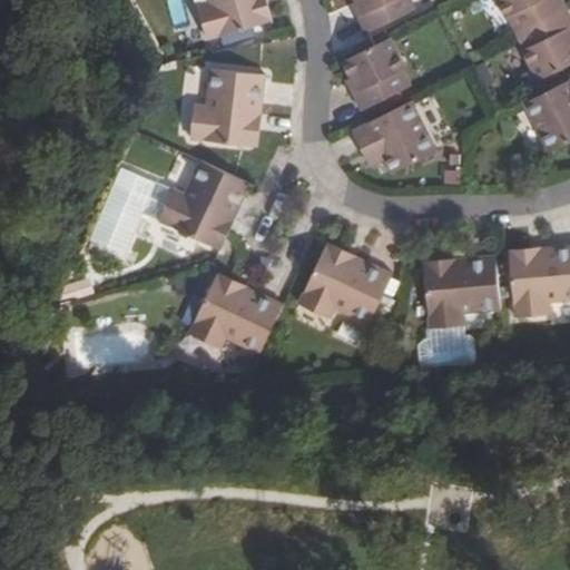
[(175,26),(189,21),(182,0),(177,0),(167,5),(175,26)]
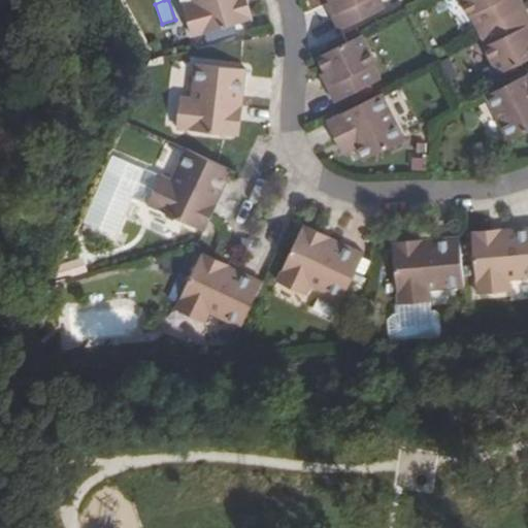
[(239,0),(186,0),(191,28),(243,17),(239,0)]
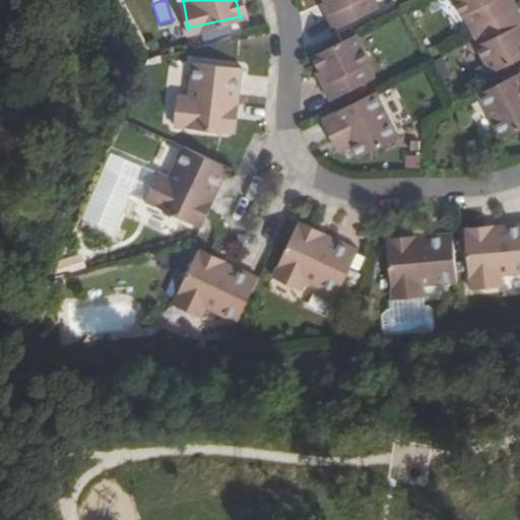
[(236,0),(240,16),(246,15),(243,0),(236,0)]
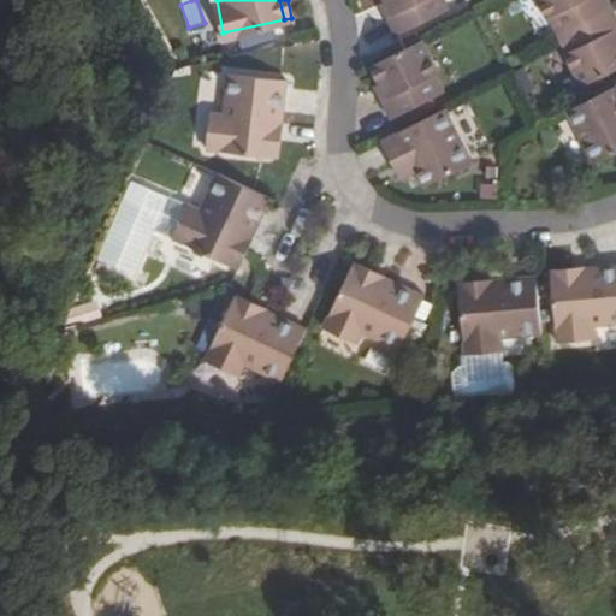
[(389,5),(385,0),(384,0),(381,3),(388,15),(395,12),(391,4),(389,5)]
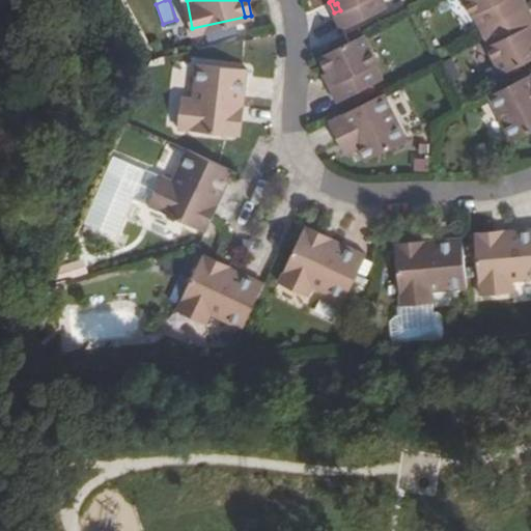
[(332,0),(335,4),(337,3),(340,10),(334,12),(342,31),(387,9),(383,0),(332,0)]
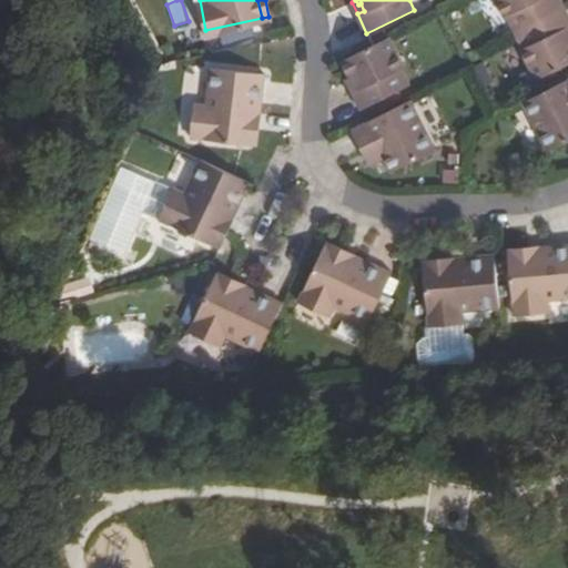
[(489,0),(500,20),(505,18),(511,32),(558,9),(554,0),(489,0)]
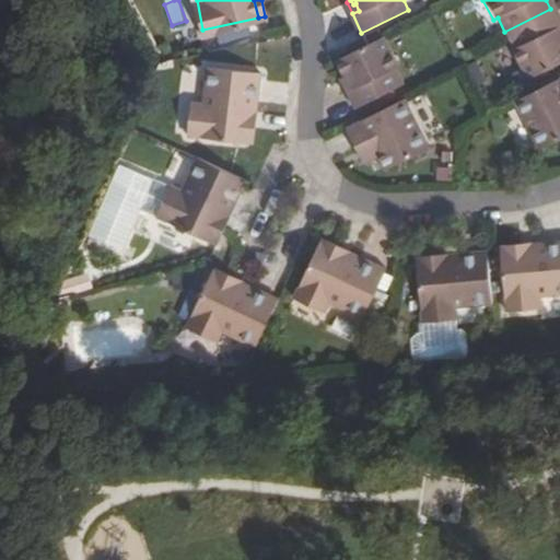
[(551,32),(559,28),(550,9),(504,32),(513,49),(509,51),(523,80),(559,61),(559,37),(555,39),(551,32)]
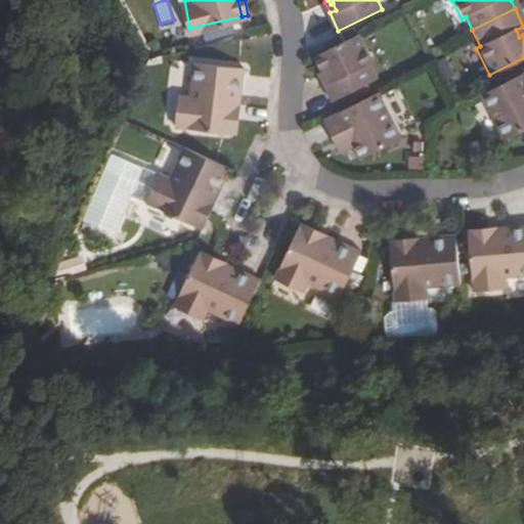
[(318,54),(325,70),(328,74),(331,73),(334,80),(326,84),(334,99),(379,79),(372,62),(374,61),(361,33),(318,54)]
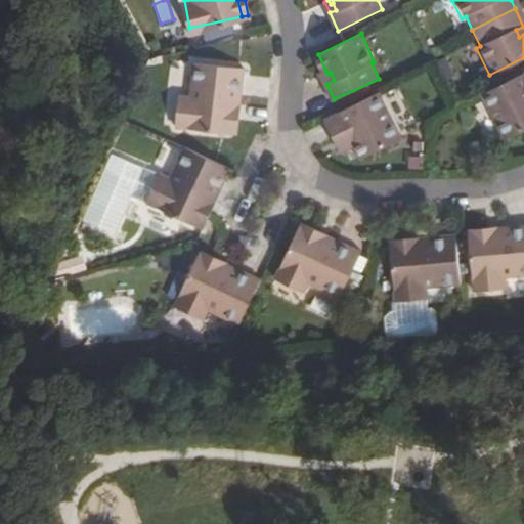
[(248,86),(255,85),(249,46),(197,56),(202,90),(194,91),(199,122),(252,114),(248,86)]
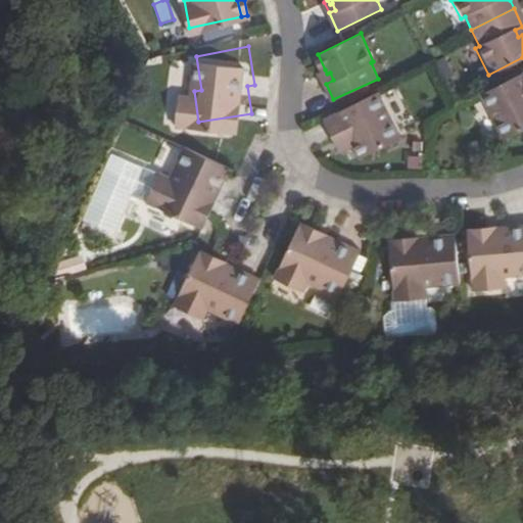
[(327,74),(325,69),(321,73),(326,84),(333,80),(330,73),(327,74)]
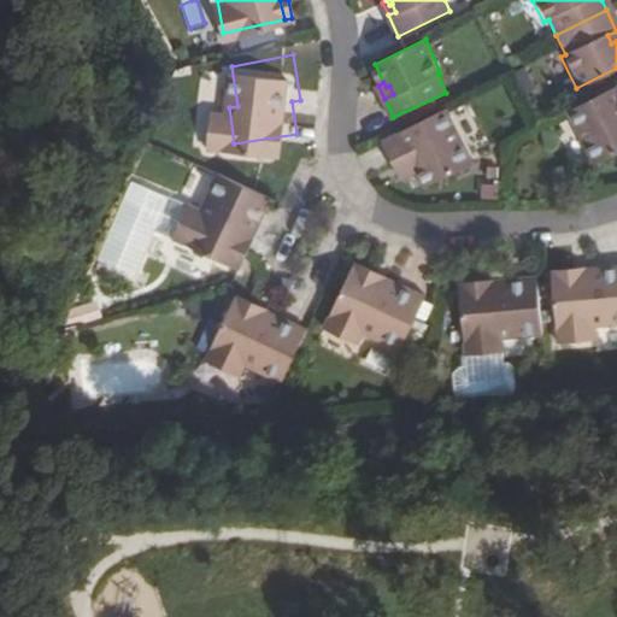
[(616,86),(563,113),(587,166),(616,152),(616,86)]
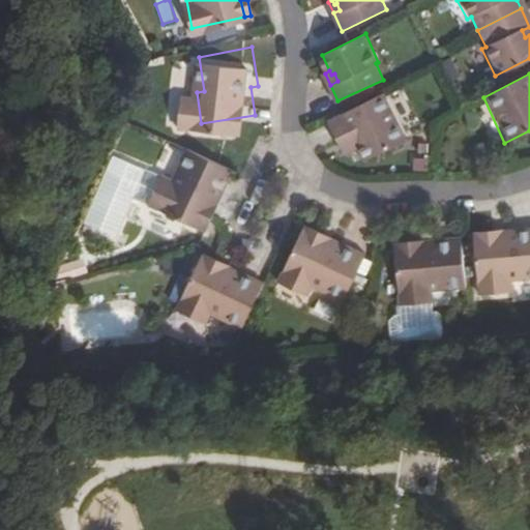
[(251,87),(255,115),(262,114),(258,86),(251,87)]
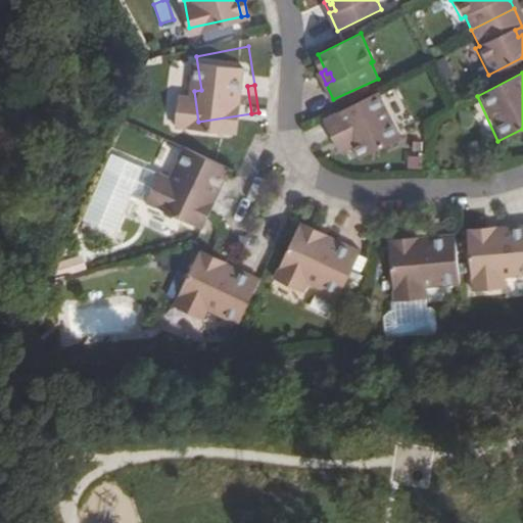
[(344,135),(349,149),(353,158),(399,136),(378,92),(322,120),(331,141),(344,135)]
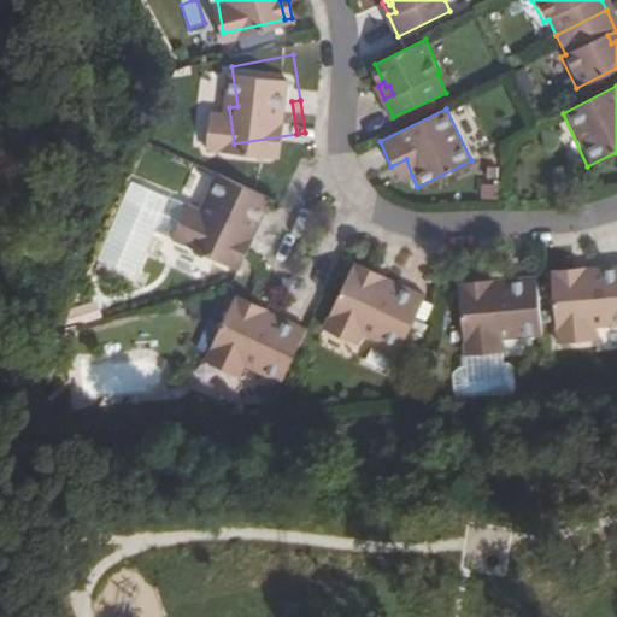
[(406,159),(391,166),(399,182),(412,176),(406,159)]
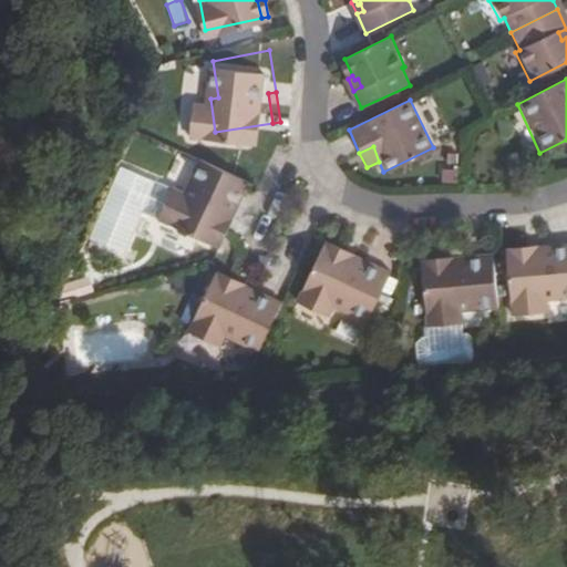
[(217,249),(235,214),(227,209),(240,179),(191,155),(175,186),(183,191),(167,224),(217,249)]
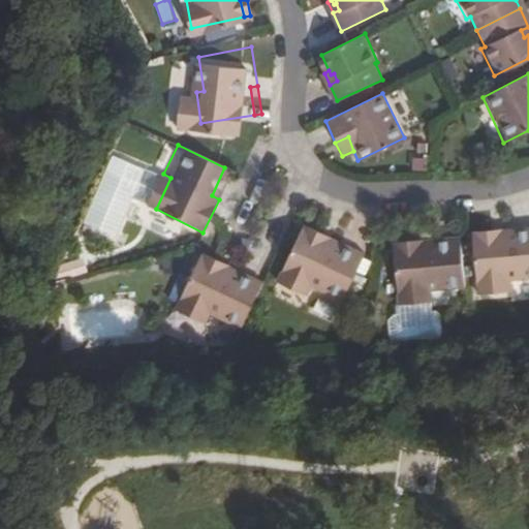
[(212,195),(219,199),(234,172),(224,167),(212,195)]
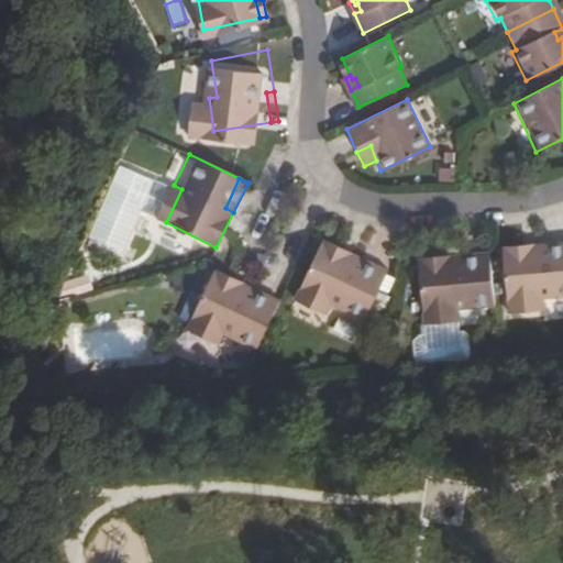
[(542,300),(562,297),(562,241),(536,244),(536,252),(504,255),(509,312),(542,310),(542,300)]
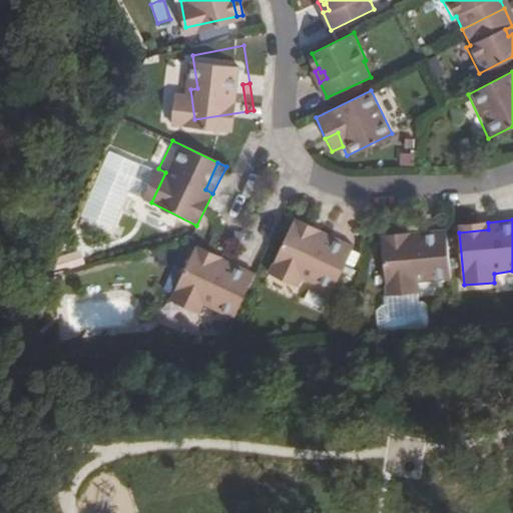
[(319,240),(323,233),(296,221),(293,227),(319,240)]
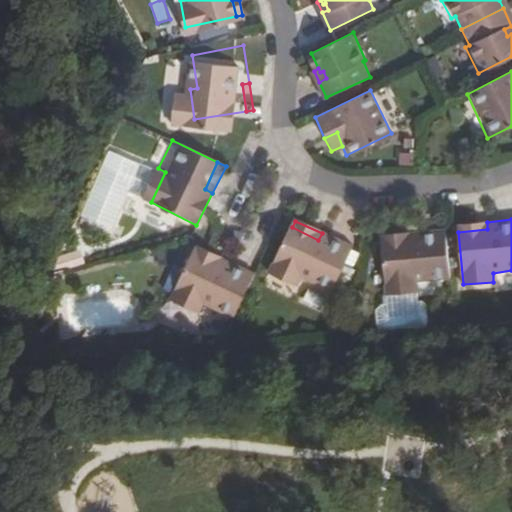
[(457,225),(458,232),(487,229),(487,222),(457,225)]
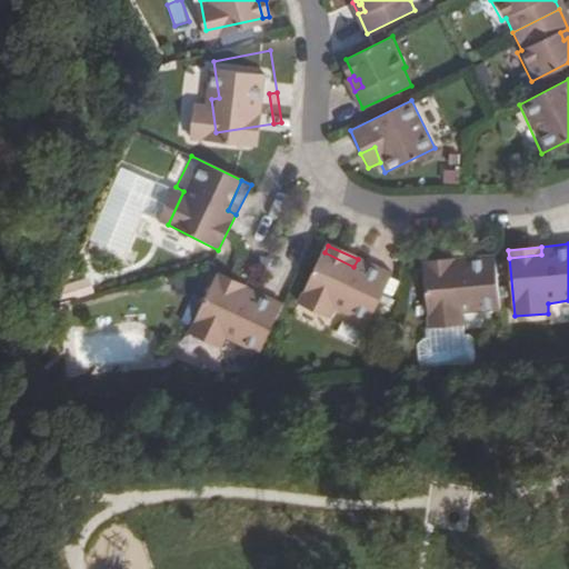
[(325,252),(300,303),(300,305),(331,320),(337,312),(369,327),(395,276),(358,259),(353,267),(325,252)]
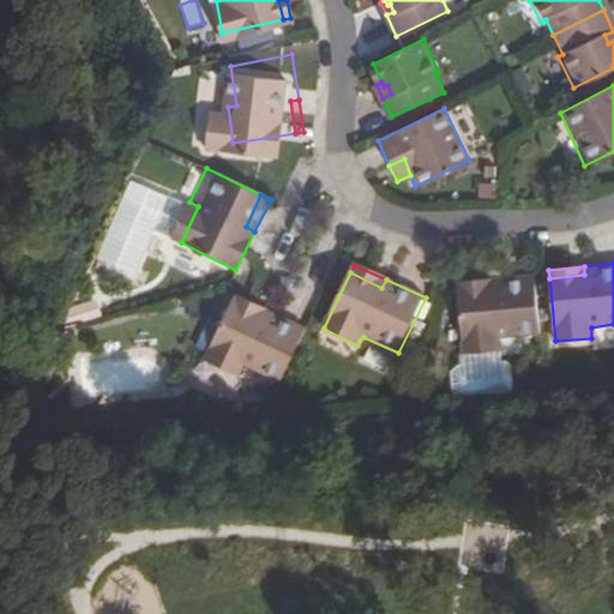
[(500,338),(540,336),(534,275),(491,278),(492,288),(456,292),(461,354),(500,350),(500,338)]
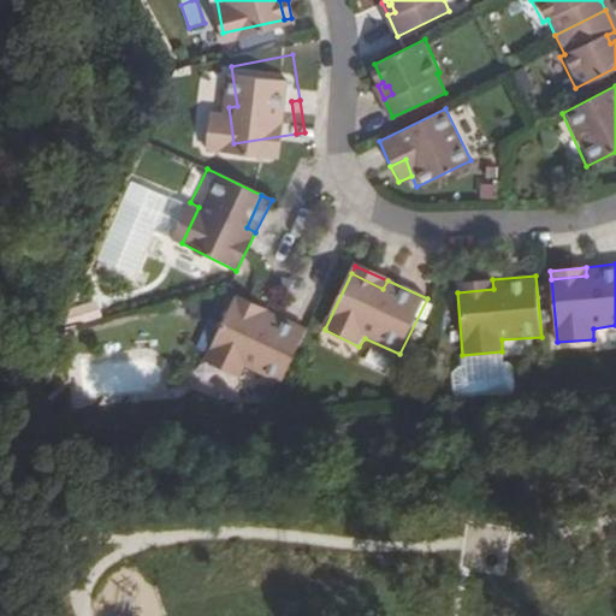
[(457,283),(457,292),(493,289),(492,279),(457,283)]
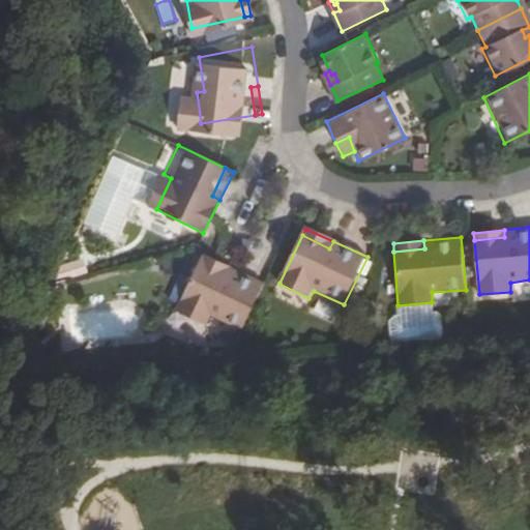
[(226,275),(230,269),(204,257),(200,264),(226,275)]
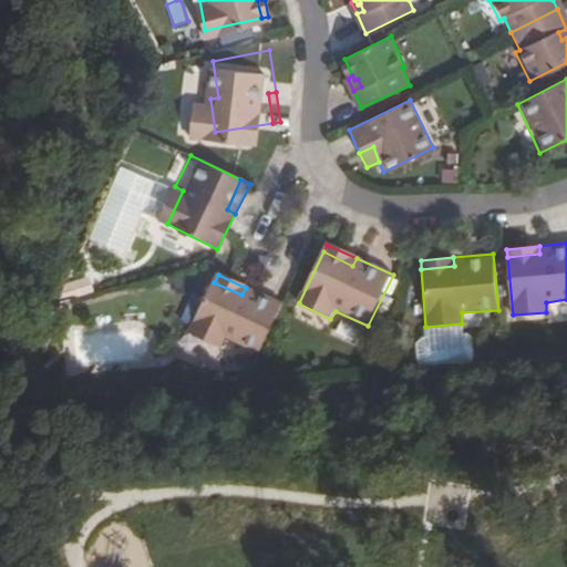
[(282,306),(246,288),(241,295),(214,282),(188,333),(219,349),(224,340),(258,357),(282,306)]
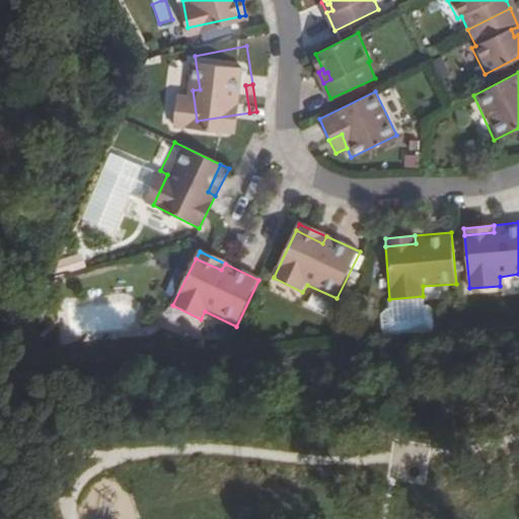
[(330,296),(310,289),(304,306),(323,313),(330,296)]
